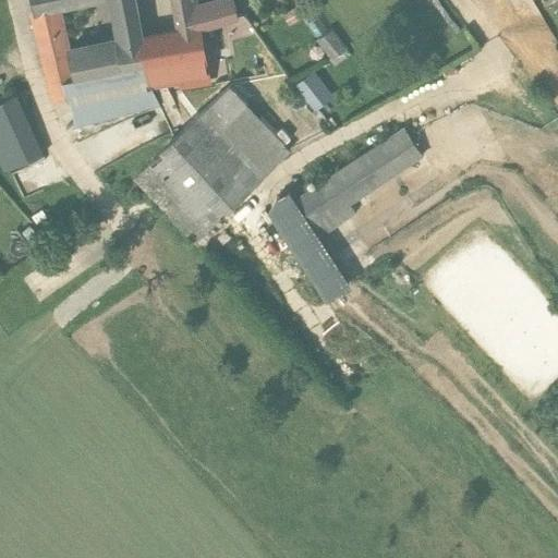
[(142,36),(122,39),(60,51),(50,4),(69,0),(31,0),(33,9),(31,10),(52,101),(63,99),(62,98),(70,96),(74,126),(160,107),(149,81),(154,80),(149,72),(142,36)]
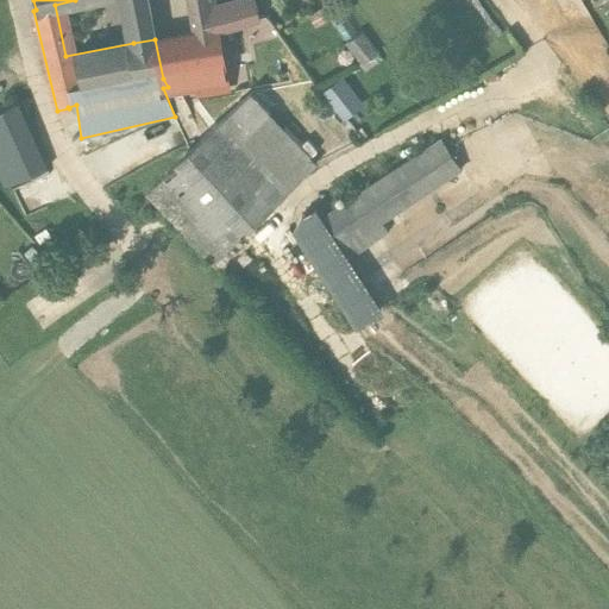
[(155,39),(150,8),(148,0),(124,0),(133,43),(155,39)]
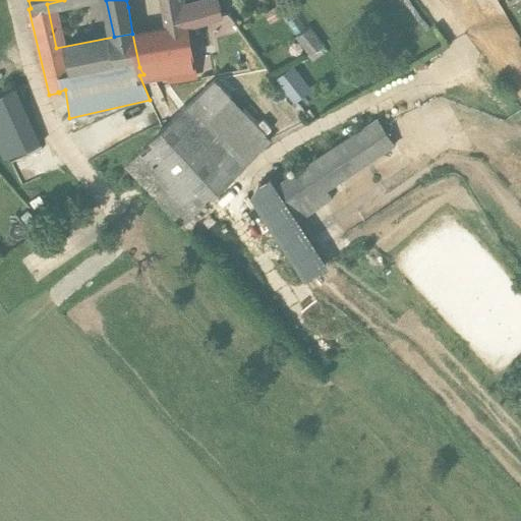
[(163,0),(168,27),(185,23),(222,15),(218,0),(198,0),(182,4),(181,0),(163,0)]
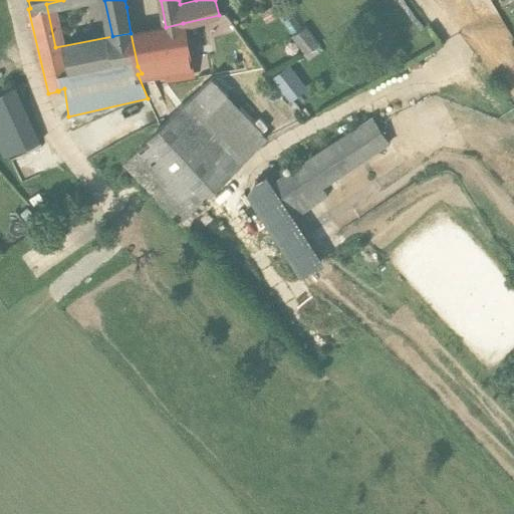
[(261,13),(267,23),(277,17),(271,7),(261,13)]
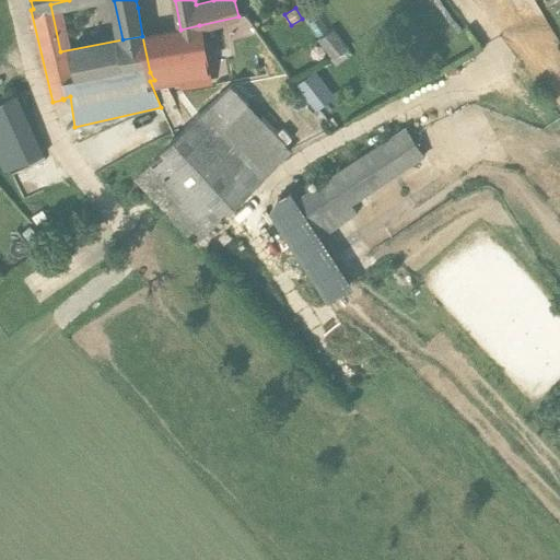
[(211,81),(199,25),(181,30),(142,36),(150,72),(154,80),(155,84),(185,78),(186,86),(211,81)]
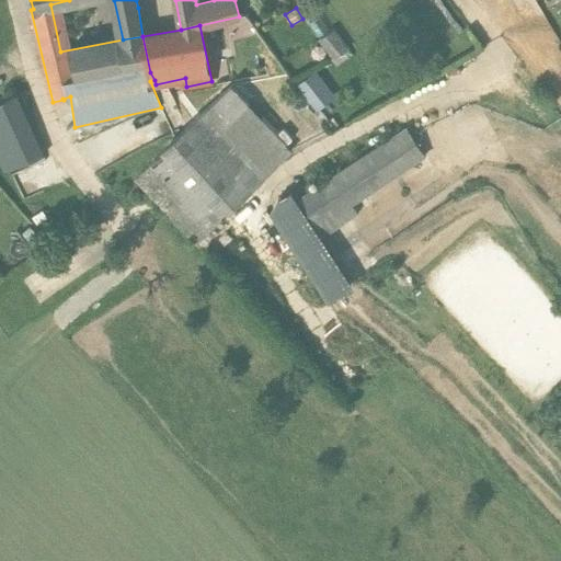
[(332,59),(348,47),(334,29),(319,41),(332,59)]
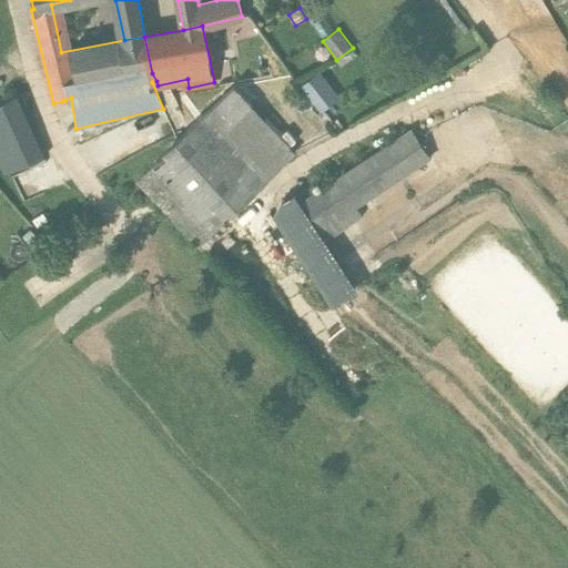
[(322,111),(343,97),(323,69),(302,83),(322,111)]
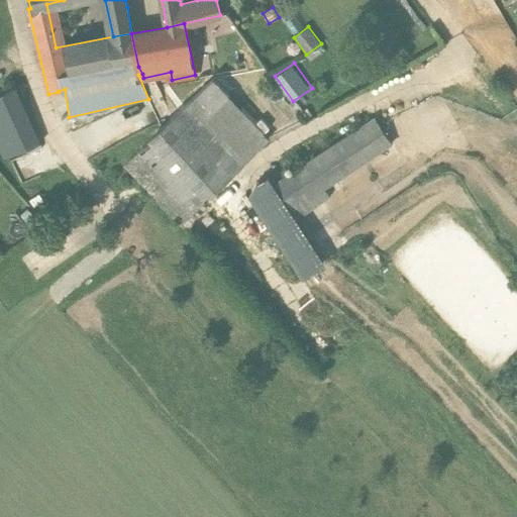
[(187,103),(205,122),(230,98),(213,79),(187,103)]
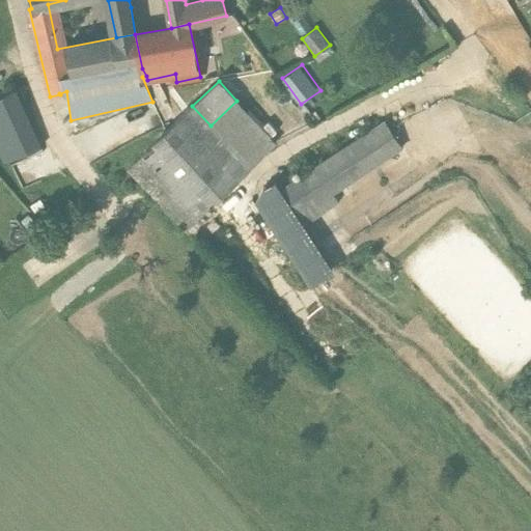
[(0,156),(3,163),(42,147),(16,89),(0,95),(0,156)]
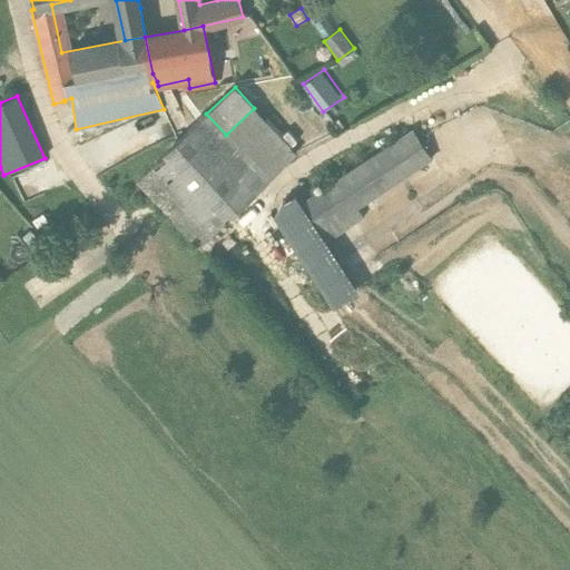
[(269,179),(226,135),(206,114),(135,182),(199,249),(206,243),(205,242),(212,235),(269,179)]
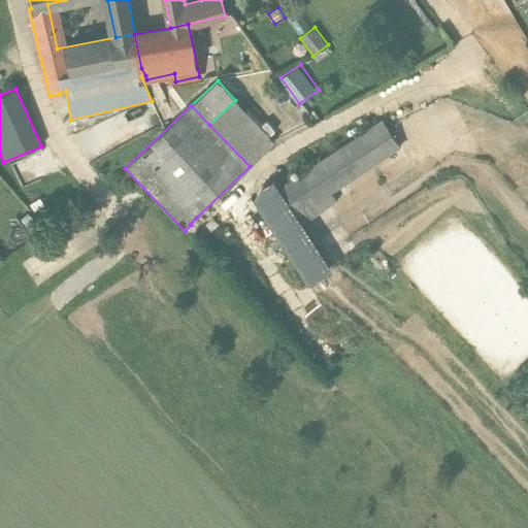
[(279,187),(303,225),(337,201),(331,193),(400,147),(382,120),(279,187)]
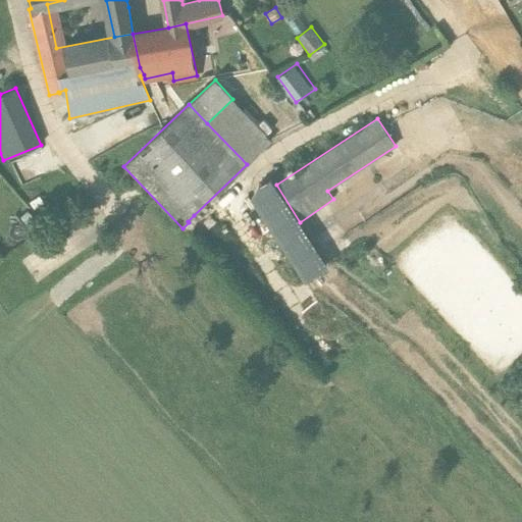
[(300,222),(276,185),(270,176),(257,186),(251,199),(305,283),(329,268),(300,222)]
